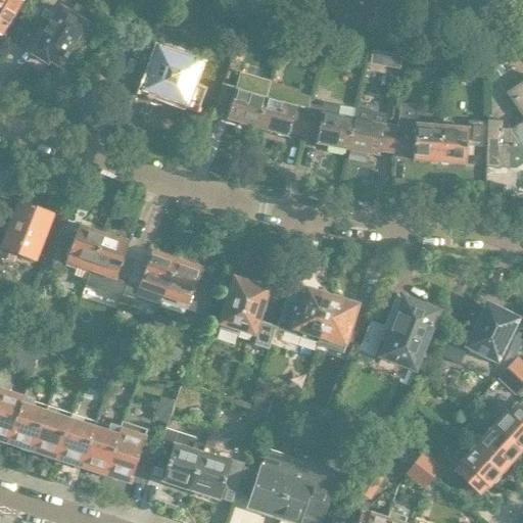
[(0,0),(0,34),(1,35),(22,0),(0,0)]
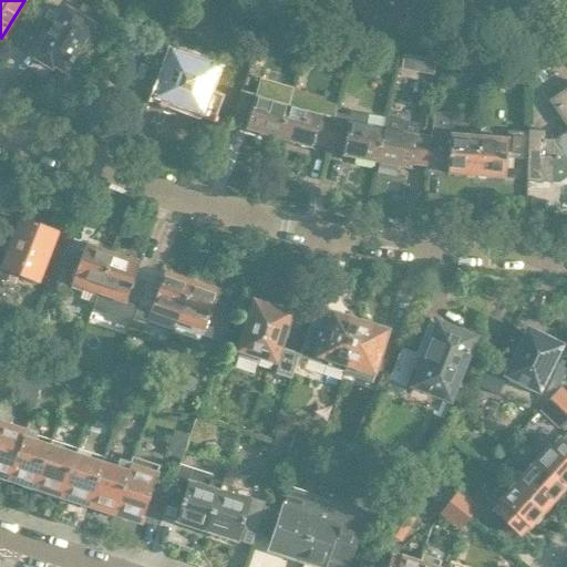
[(86,50),(99,31),(80,19),(81,17),(65,8),(55,24),(53,23),(48,33),(49,34),(35,58),(51,66),(53,63),(64,70),(69,62),(71,64),(74,58),(72,57),(79,45),(86,50)]
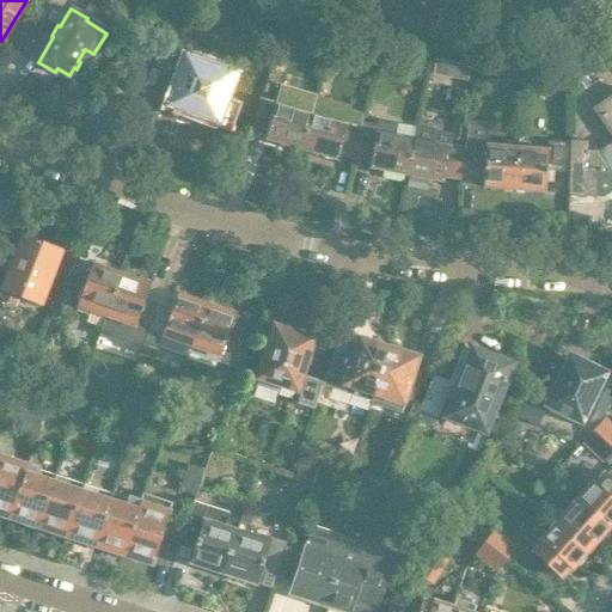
[(234,104),(225,101),(233,74),(213,67),(215,61),(202,57),(201,62),(185,57),(179,75),(177,75),(173,87),(175,87),(169,104),(196,114),(200,120),(208,123),(215,121),(227,126),(234,104)]
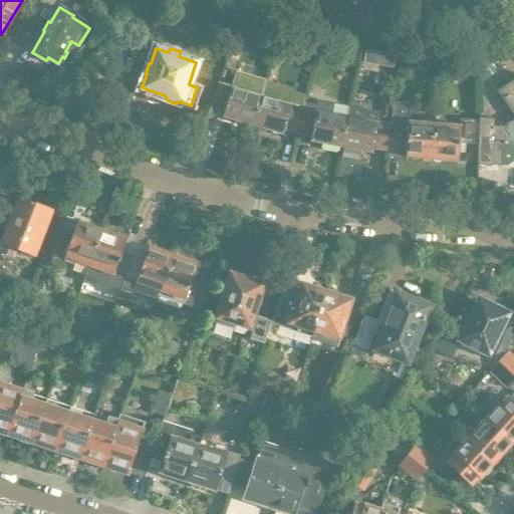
[(365,49),(363,62),(375,64),(378,52),(365,49)]
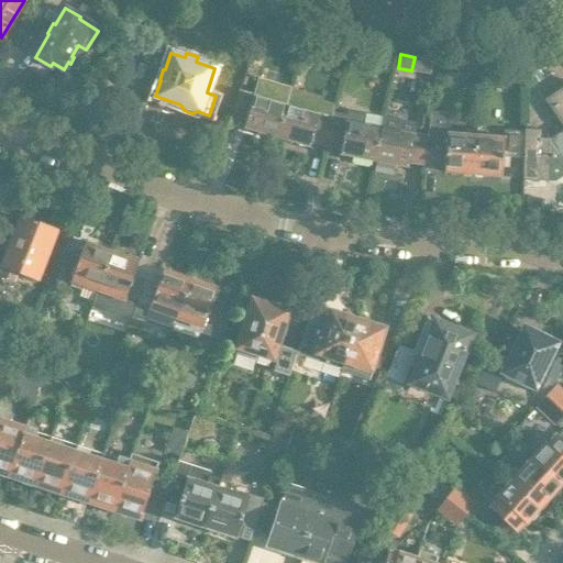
[(525,132),(523,157),(522,178),(555,179),(562,174),(562,87),(544,100),(562,127),(562,130),(551,139),(540,139),(540,130),(525,129),(525,132)]
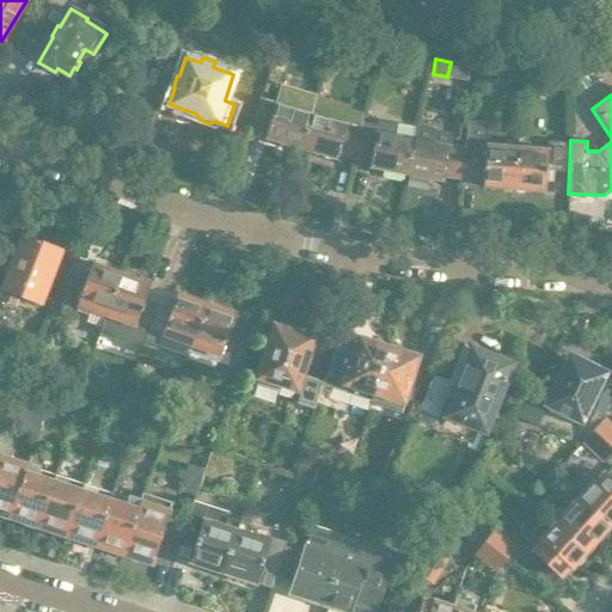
[(311,115),(275,104),(275,103),(259,98),(249,129),(265,134),(264,139),(300,150),(311,115)]
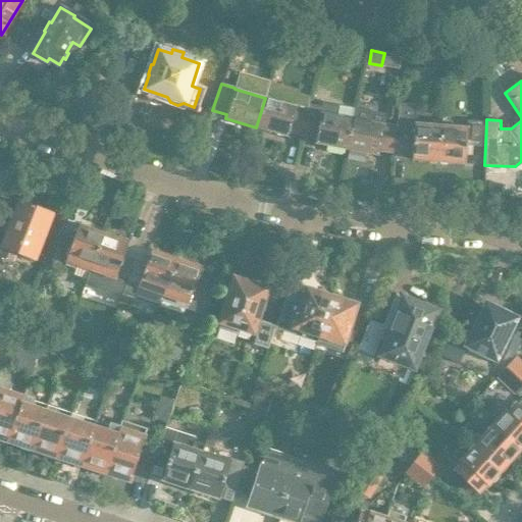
[(296,106),(265,98),(256,127),(286,137),(288,133),(301,136),(308,108),(296,106)]
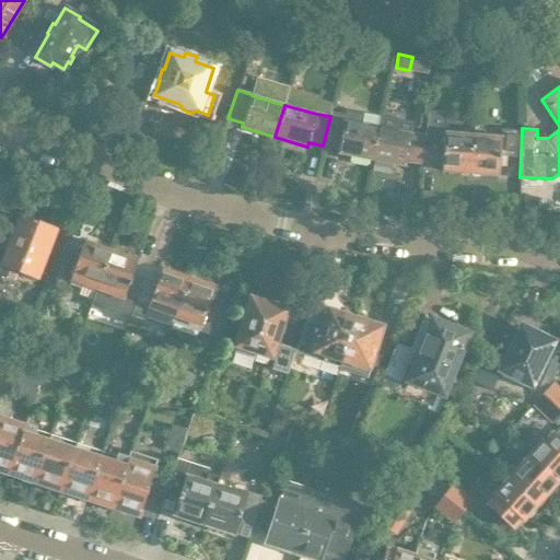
[(371,160),(380,116),(346,109),(345,115),(331,113),(330,116),(323,146),(338,149),(338,153),(371,160)]
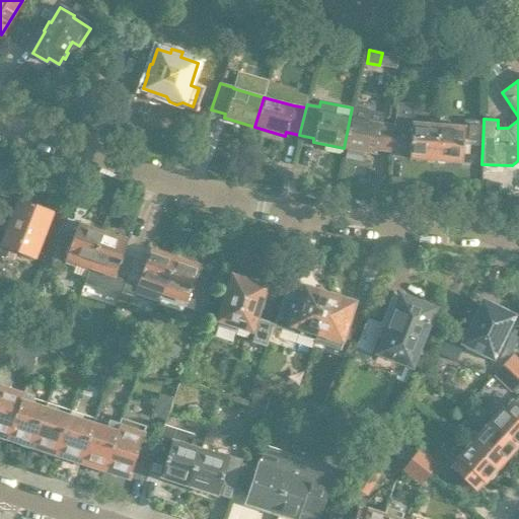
[(391,147),(393,125),(381,123),(382,113),(352,107),(344,148),(375,154),(376,150),(390,152),(391,147)]
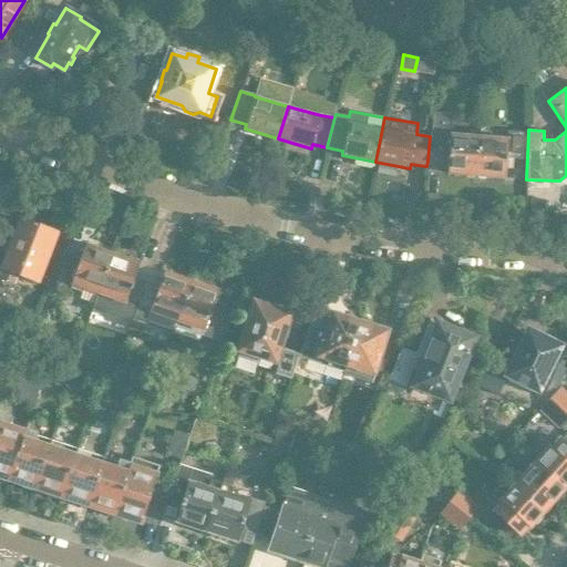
[(478,135),(451,133),(451,126),(432,125),(430,136),(428,161),(447,163),(446,173),(475,175),(478,135)]
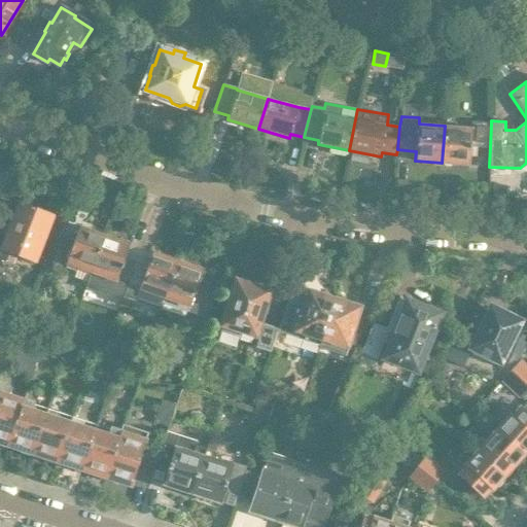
[(471,129),(445,126),(442,163),(469,166),(470,146),(490,147),(491,124),(471,121),(471,129)]
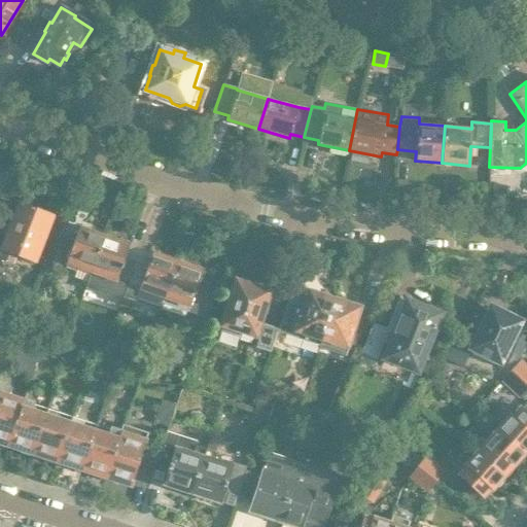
[(33,261),(51,216),(34,209),(34,208),(31,207),(30,208),(20,204),(14,219),(8,217),(3,231),(9,234),(0,255),(0,259),(12,265),(16,255),(33,261)]
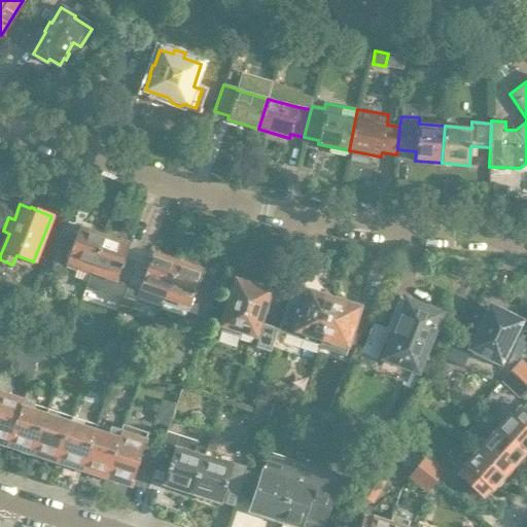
[(79,226),(74,242),(62,237),(53,264),(76,272),(77,268),(91,273),(104,235),(79,226)]
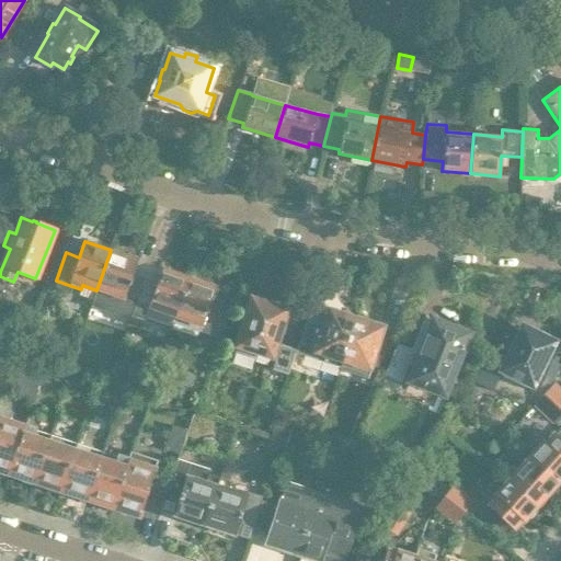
[(145,281),(132,276),(137,260),(111,250),(96,290),(113,296),(110,305),(119,308),(115,321),(128,325),(133,315),(145,281)]
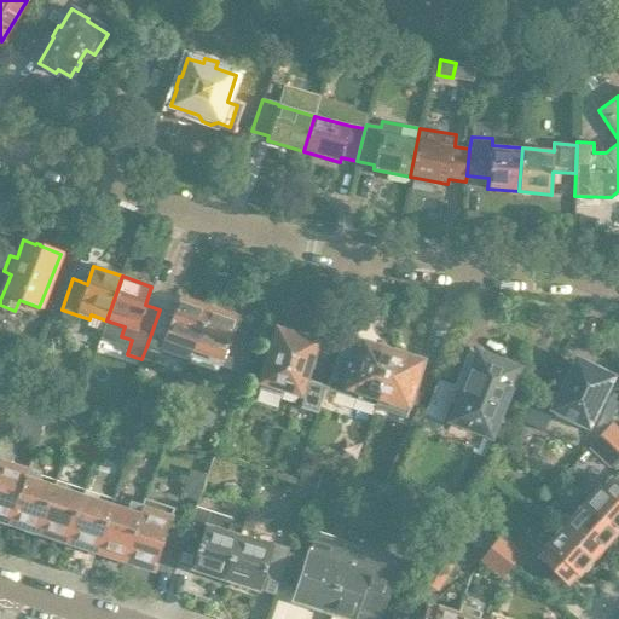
[(192,351),(208,306),(179,296),(173,314),(160,310),(146,347),(189,362),(192,351)]
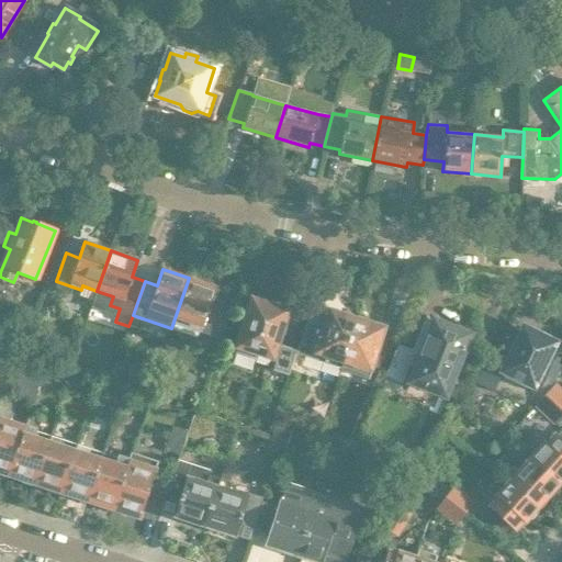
[(215,288),(189,278),(175,318),(189,323),(188,328),(212,337),(223,308),(210,304),(215,288)]
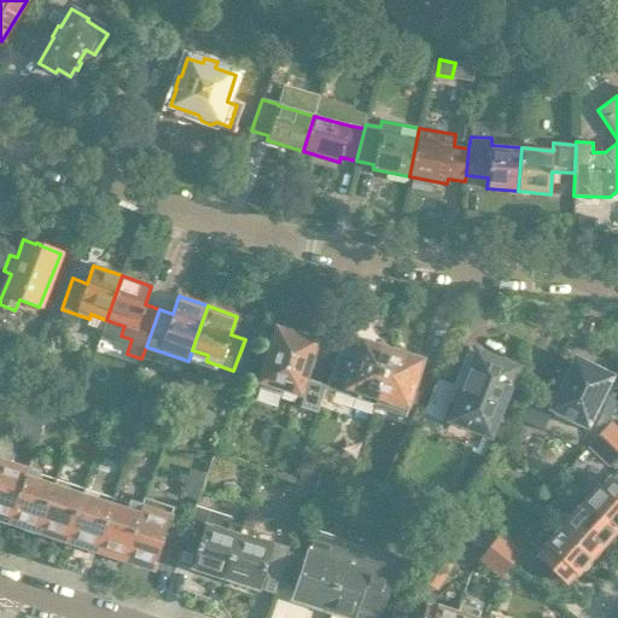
[(303,379),(314,344),(313,340),(296,336),(293,332),(285,330),(281,331),(278,330),(260,386),(280,394),(283,386),(305,394),(301,406),(318,410),(325,388),(325,386),(303,379)]
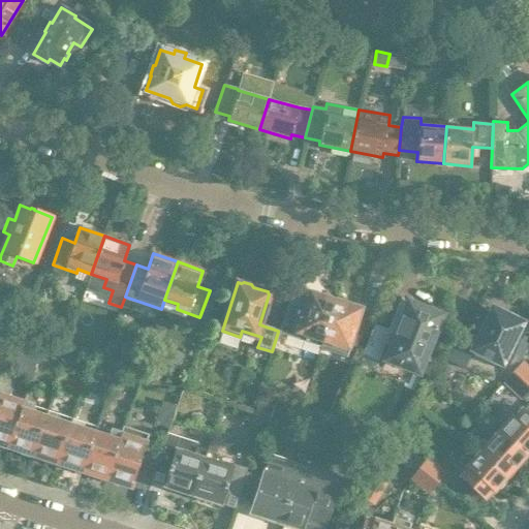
[(322,340),(335,300),(332,299),(331,296),(323,293),(320,294),(309,291),(304,310),(286,305),(280,327),(278,331),(278,332),(320,345),(322,340)]
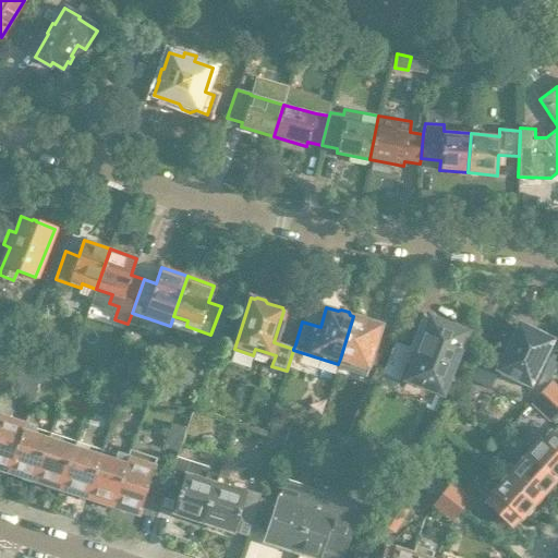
[(356,317),(353,316),(340,359),(368,367),(373,351),(372,350),(380,325),(368,320),(366,317),(360,315),(356,317)]
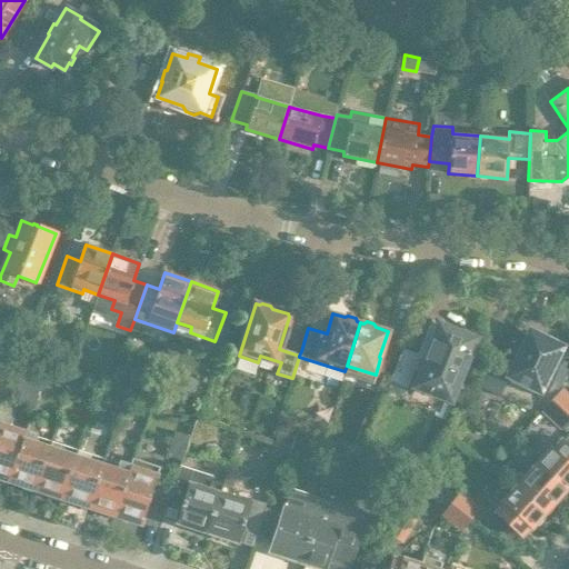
[(436,332),(428,329),(417,355),(402,349),(390,380),(406,386),(413,368),(420,370),(415,386),(450,400),(475,339),(472,338),(469,332),(461,328),(457,331),(442,326),(438,328),(436,332)]
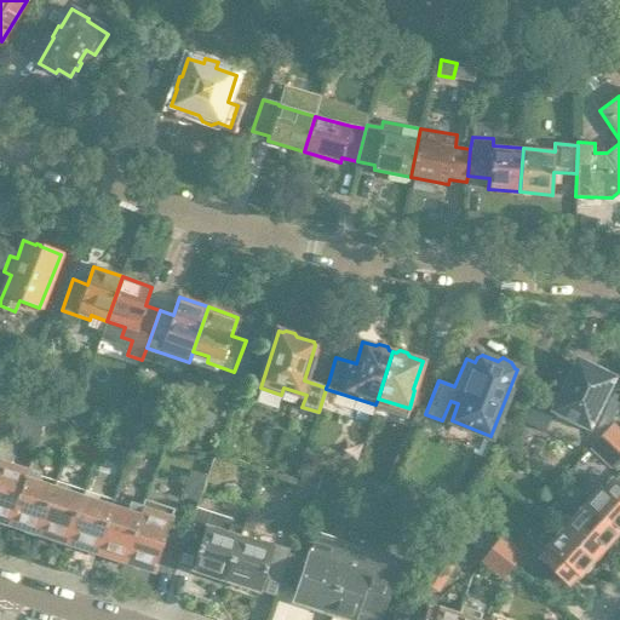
[(592,369),(578,362),(562,396),(543,386),(526,414),(547,425),(554,414),(585,430),(610,378),(609,378),(607,372),(597,367),(592,369)]
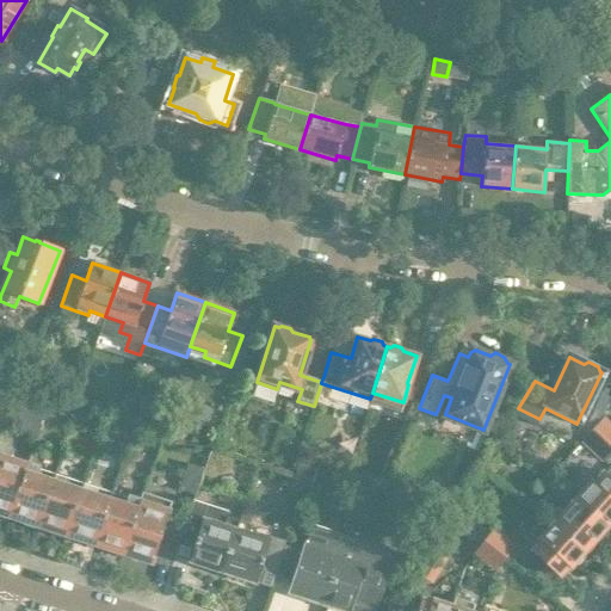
[(12,374),(0,368),(0,395),(0,396),(12,374)]
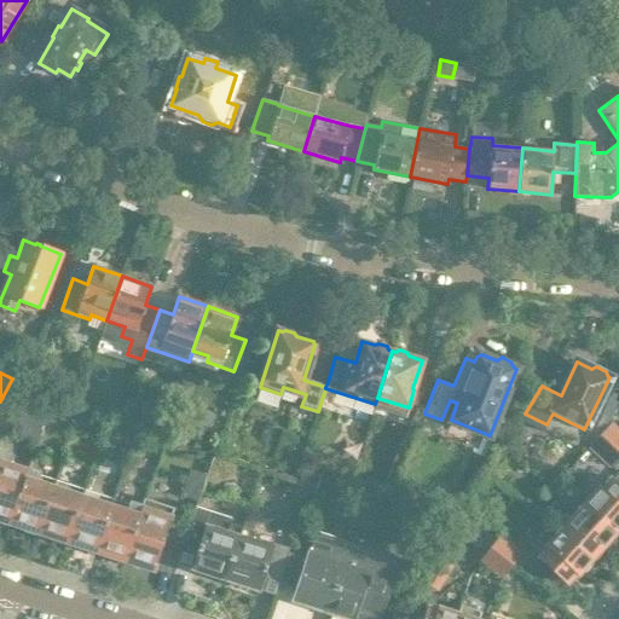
[(33,388),(12,379),(0,401),(11,409),(12,410),(33,388)]
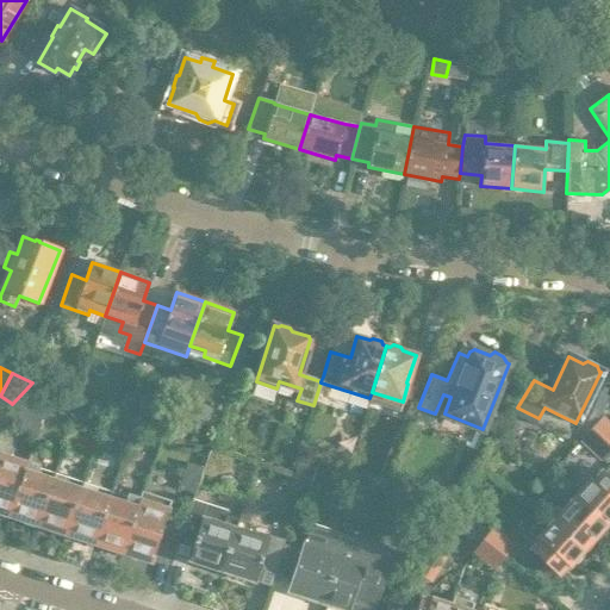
[(44,415),(51,392),(32,383),(12,404),(17,415),(44,415)]
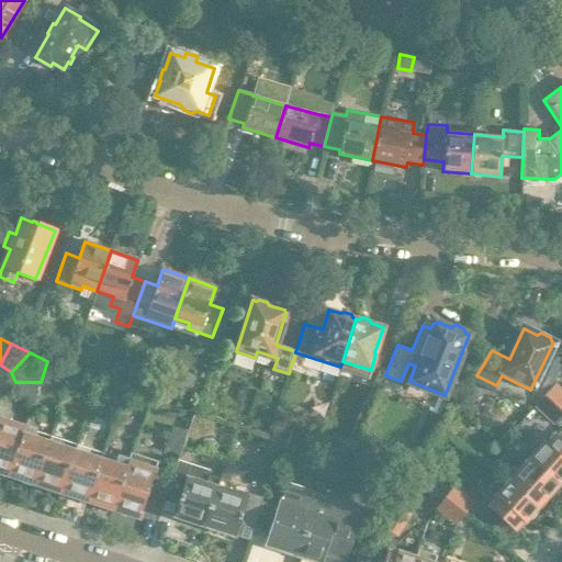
[(561,359),(557,357),(536,401),(548,388),(554,381),(561,366),(561,359)]
